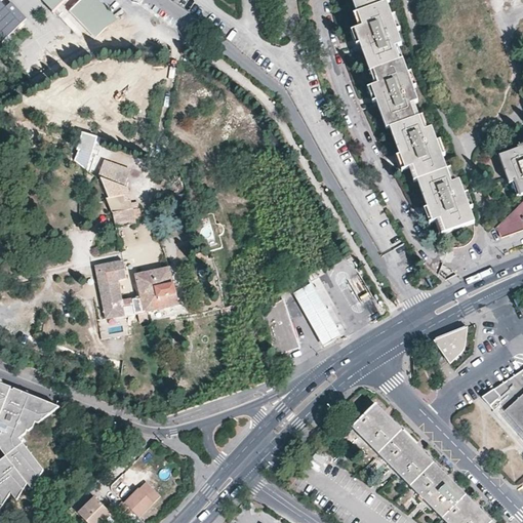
[(0,38),(25,16),(9,0),(3,0),(1,2),(0,1),(0,38)]
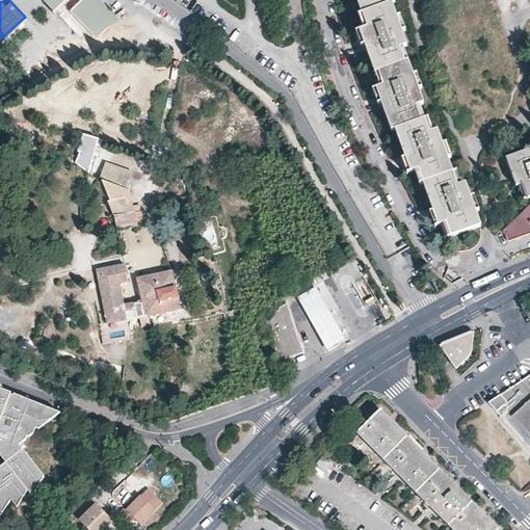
[(44,0),(52,8),(60,0),(44,0)]
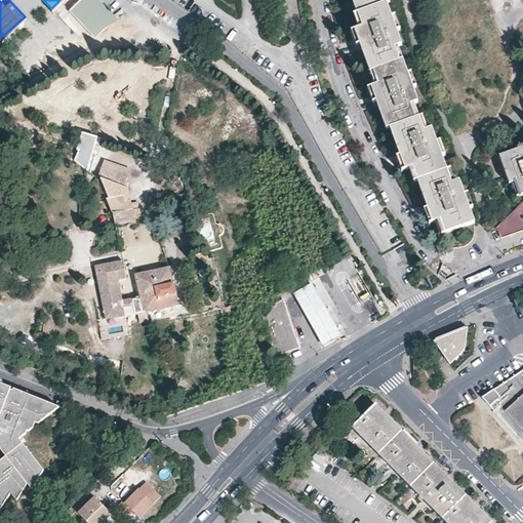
[(93,33),(111,15),(95,0),(74,0),(68,6),(93,33)]
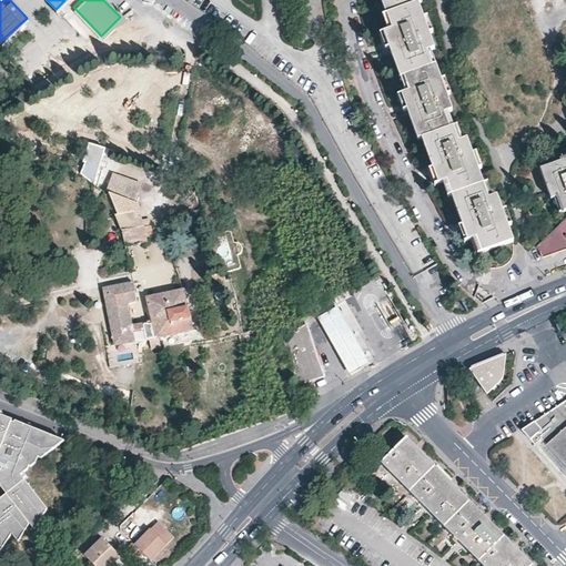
[(103,0),(120,17),(123,14),(109,0),(103,0)]
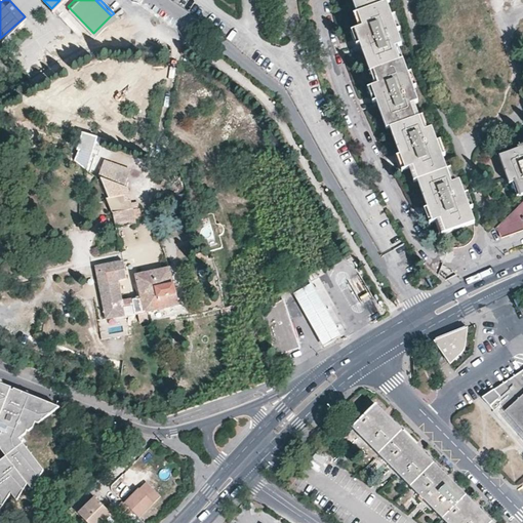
[(400,43),(385,0),(352,0),(361,25),(354,28),(369,71),(373,70),(377,82),(369,85),(386,127),(389,126),(404,167),(412,165),(433,220),(439,217),(444,231),(473,220),(457,178),(450,180),(430,125),(423,128),(417,115),(414,116),(409,103),(416,99),(401,57),(398,59),(393,46),(400,43)]
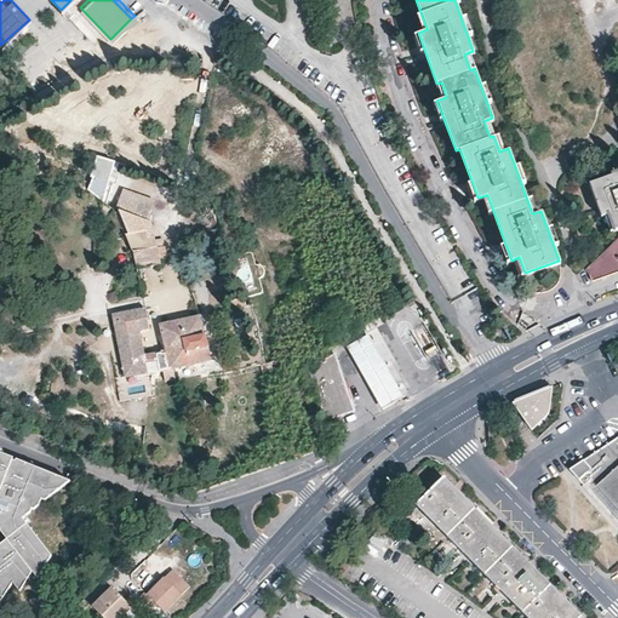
[(97,158),(91,176),(110,183),(116,164),(97,158)]
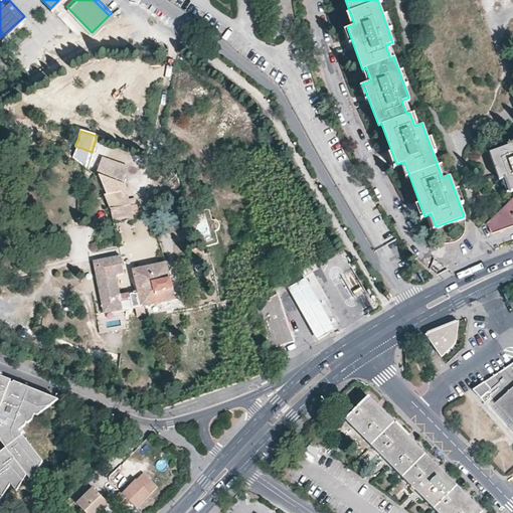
[(512,141),(488,150),(499,178),(503,177),(508,189),(512,187),(512,141)]
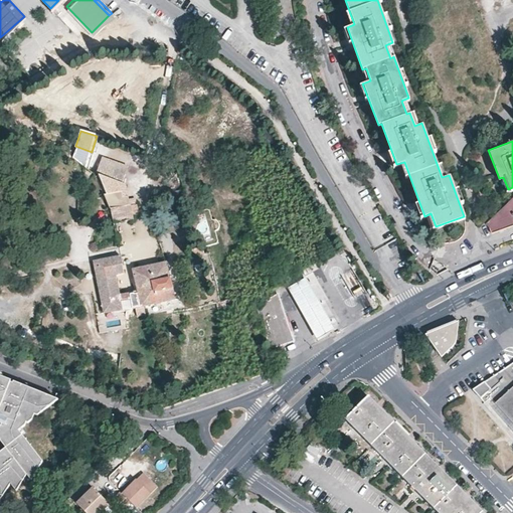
[(101,155),(98,162),(95,172),(98,173),(121,181),(127,164),(101,155)]
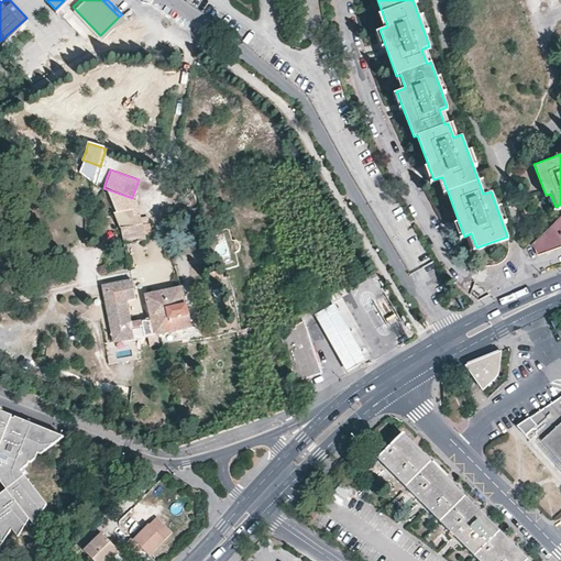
[(132,198),(107,189),(122,226),(119,226),(122,241),(143,238),(142,233),(153,231),(152,220),(141,222),(136,199),(132,198)]
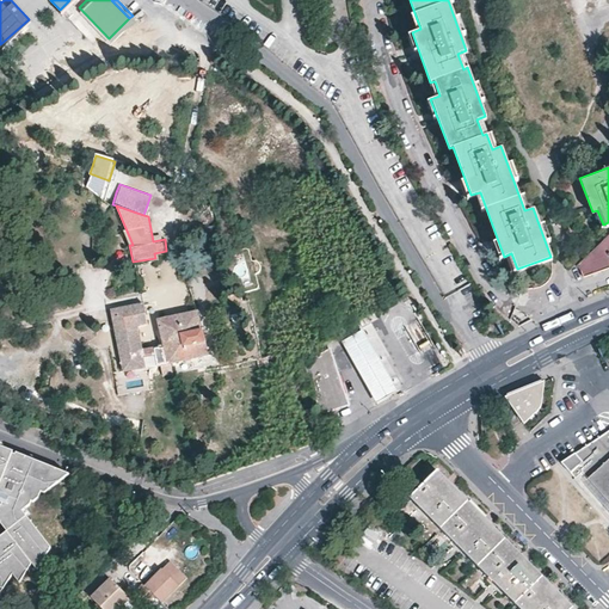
[(608,233),(576,265),(579,269),(582,276),(608,265),(608,233)]
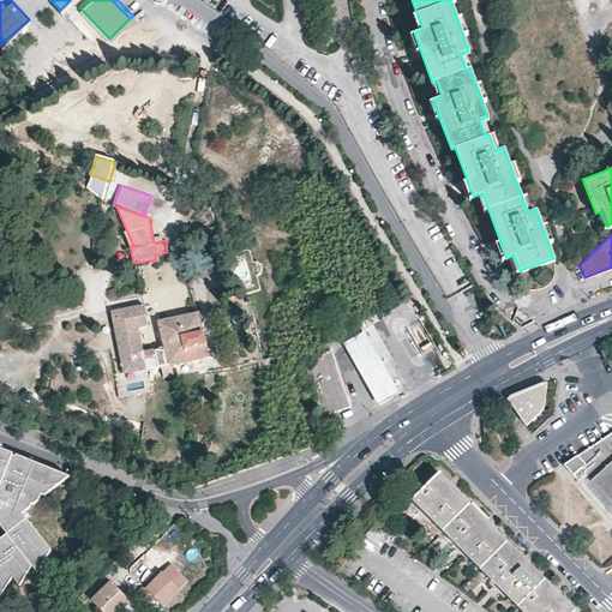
[(257,286),(255,273),(250,273),(247,250),(237,251),(240,288),(257,286)]
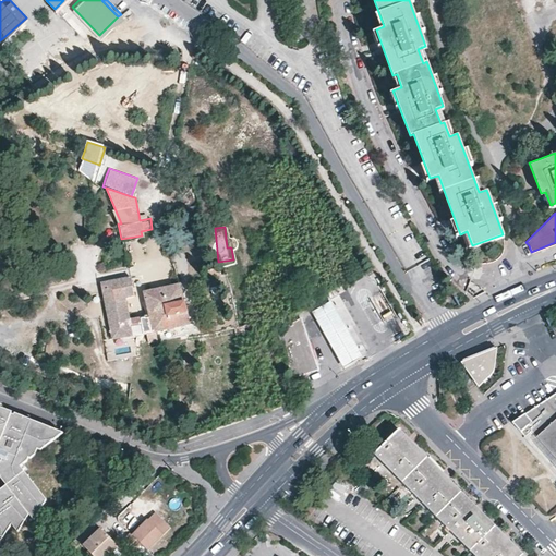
[(215,266),(203,270),(206,279),(218,275),(215,266)]
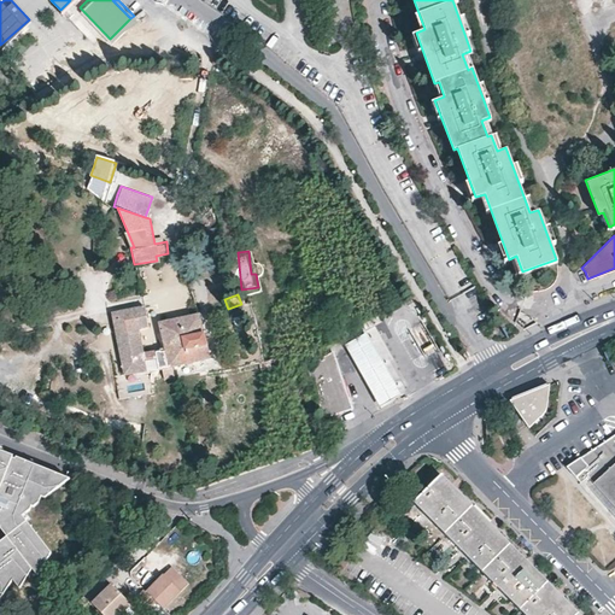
[(415,303),(410,294),(400,299),(403,304),(409,306),(415,303)]
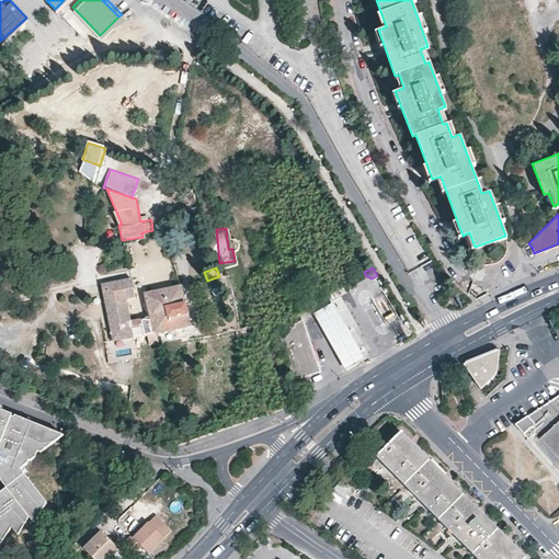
[(130,276),(128,276),(101,282),(105,306),(112,339),(124,335),(125,342),(134,340),(133,334),(138,333),(186,323),(179,284),(144,291),(148,315),(128,319),(125,297),(134,295),(130,276)]
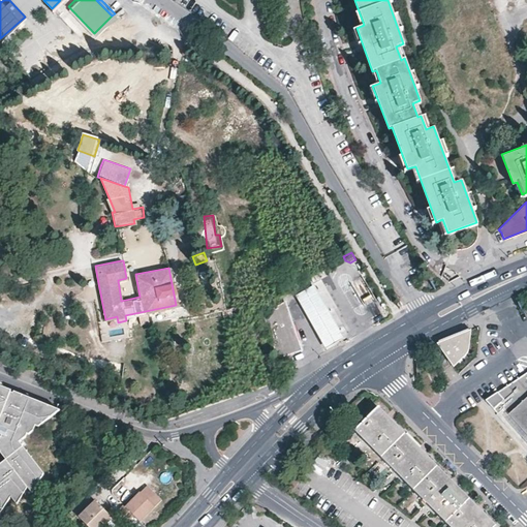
[(332,318),(314,283),(297,293),(314,328),(324,346),(342,337),(332,318)]
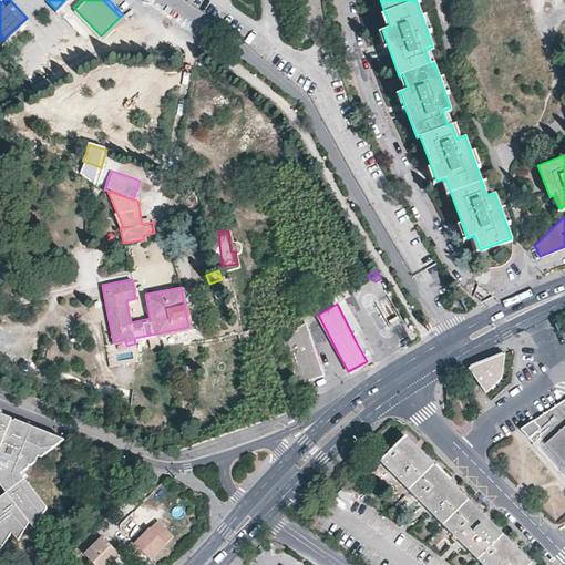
[(322,372),(306,321),(283,335),(298,381),(322,372)]
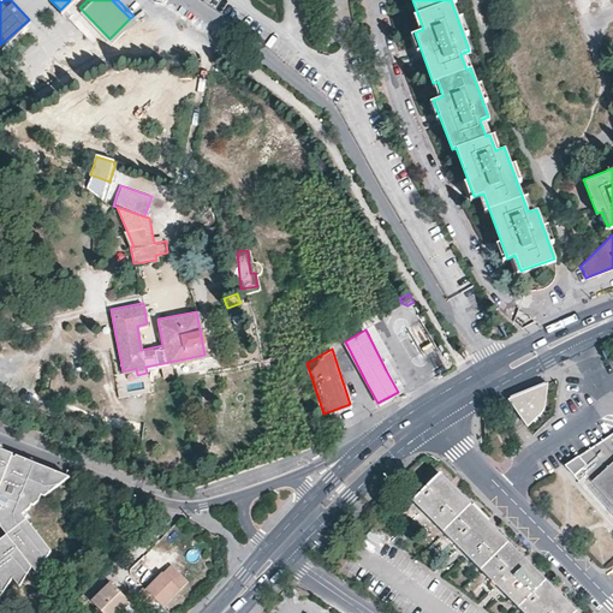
[(543,402),(546,381),(521,392),(506,397),(527,423),(539,410),(541,405),(543,402)]
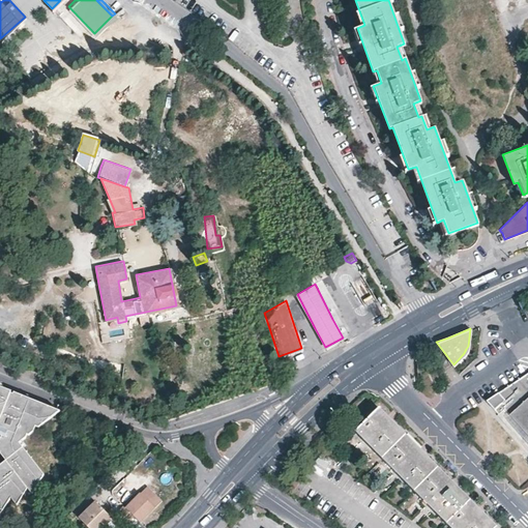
[(527,368),(525,370),(511,379),(512,380),(526,371),(527,373),(527,368)]
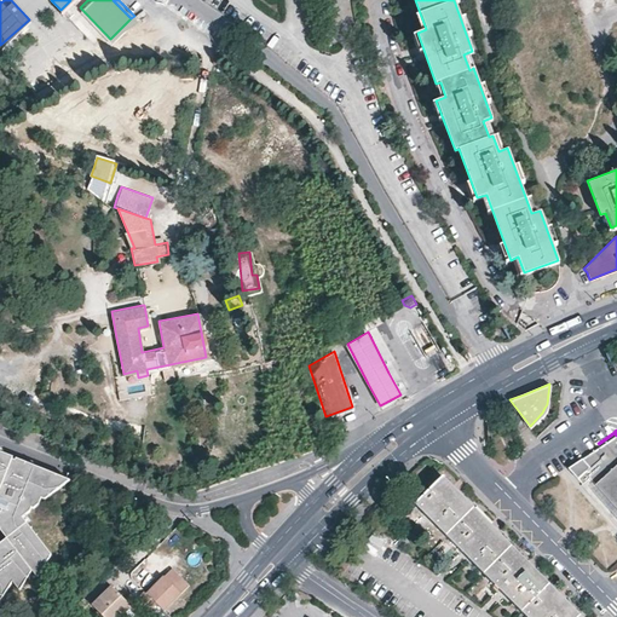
[(616,436),(615,433),(599,444),(566,466),(580,482),(588,476),(613,505),(616,507),(616,436)]
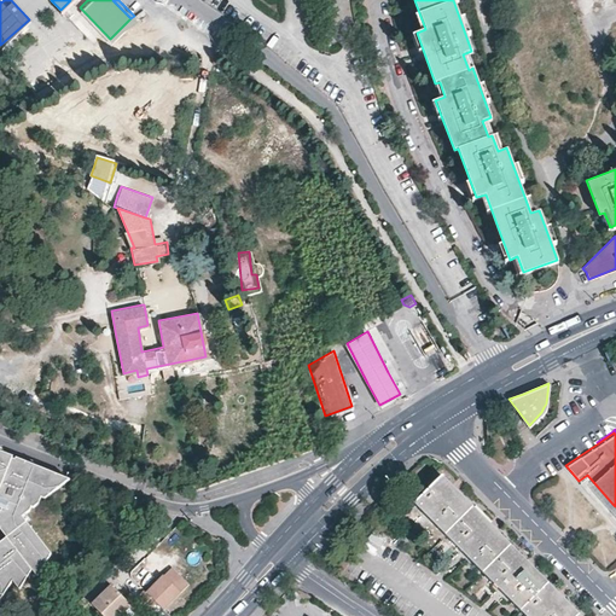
[(0,592),(5,598),(15,581),(24,573),(29,579),(34,570),(33,567),(44,557),(47,562),(53,552),(29,521),(33,518),(28,512),(71,477),(70,477),(54,471),(0,448),(0,527),(9,536),(0,542),(0,592)]
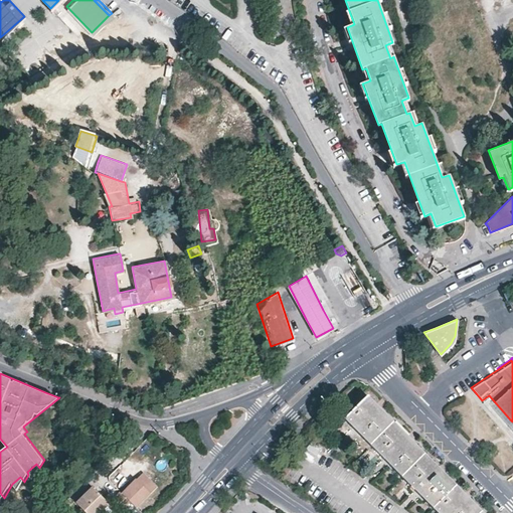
[(484,512),(464,493),(420,449),(367,394),(344,416),(375,448),(395,470),(396,470),(405,479),(438,512),(484,512)]
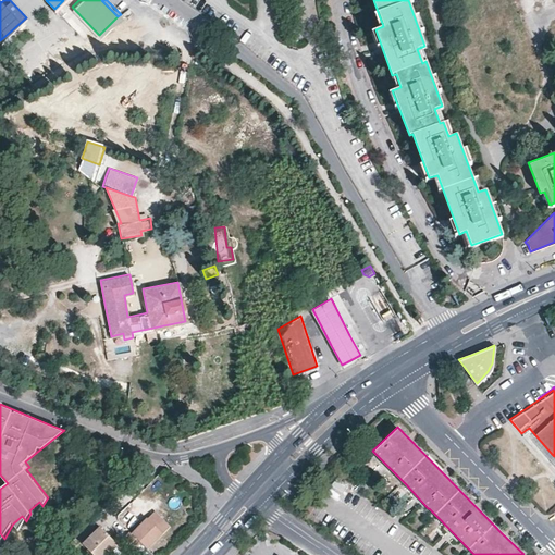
[(478,489),(471,483),(469,485),(475,492),(478,489)]
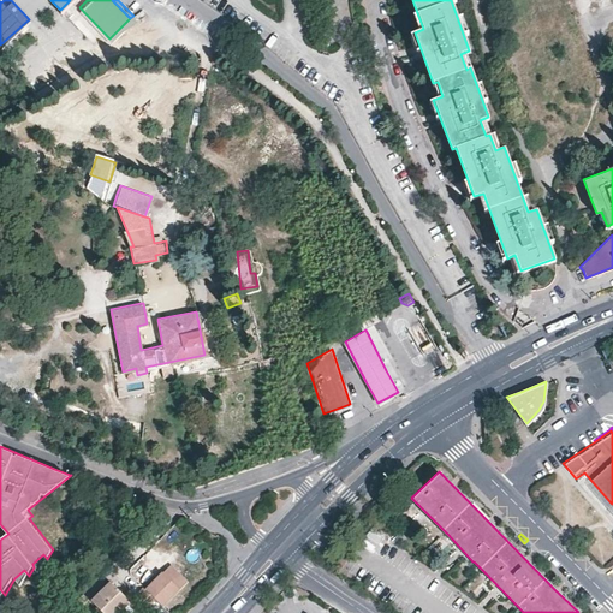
[(43,554),(33,564),(34,567),(39,573),(47,559),(43,554)]
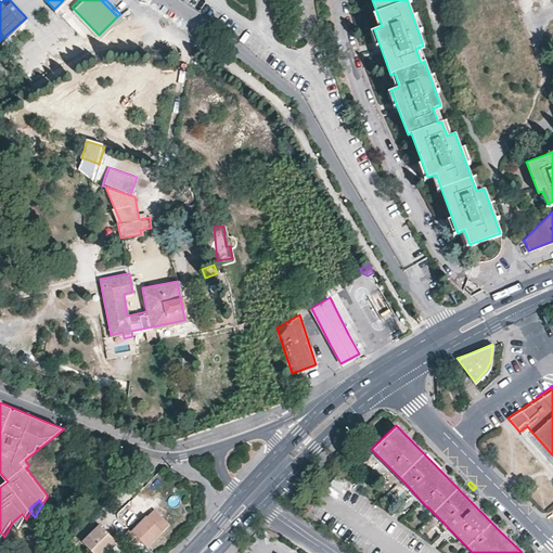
[(157,512),(152,508),(145,514),(150,519),(157,512)]
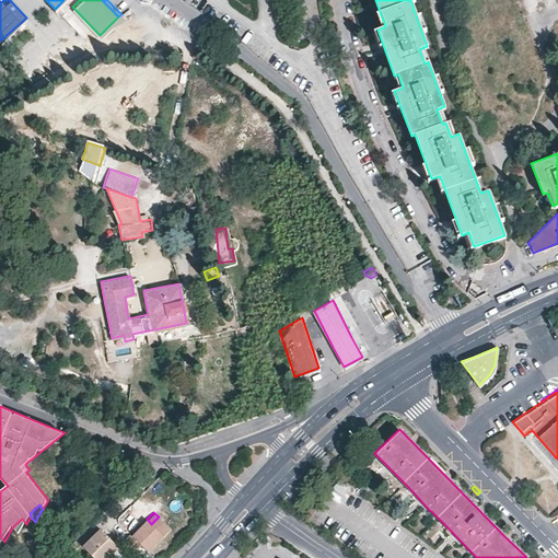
[(151,524),(147,519),(131,534),(130,535),(140,544),(147,550),(170,529),(159,516),(151,524)]
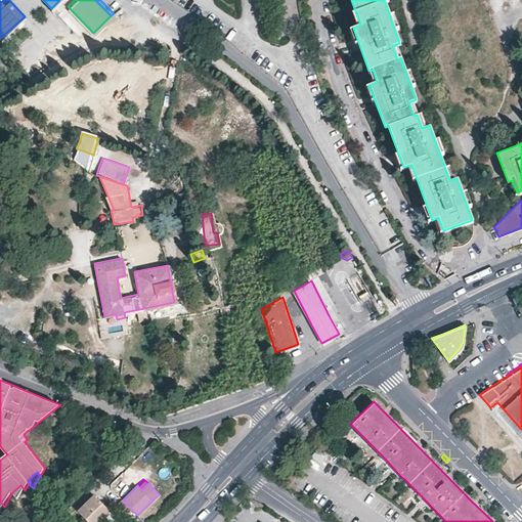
[(20,485),(12,492),(18,499),(25,490),(20,485)]
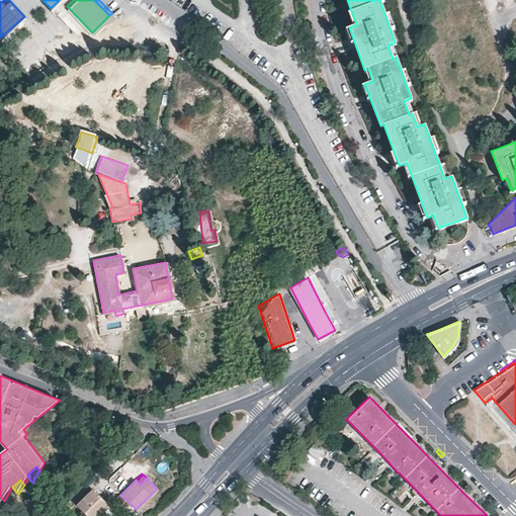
[(102,499),(91,488),(75,504),(86,515),(97,515),(108,506),(102,499)]
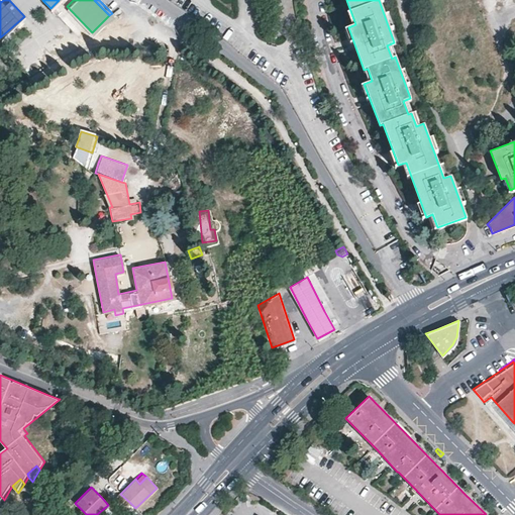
[(121,493),(119,491),(112,497),(119,504),(123,508),(129,502),(120,494),(121,493)]
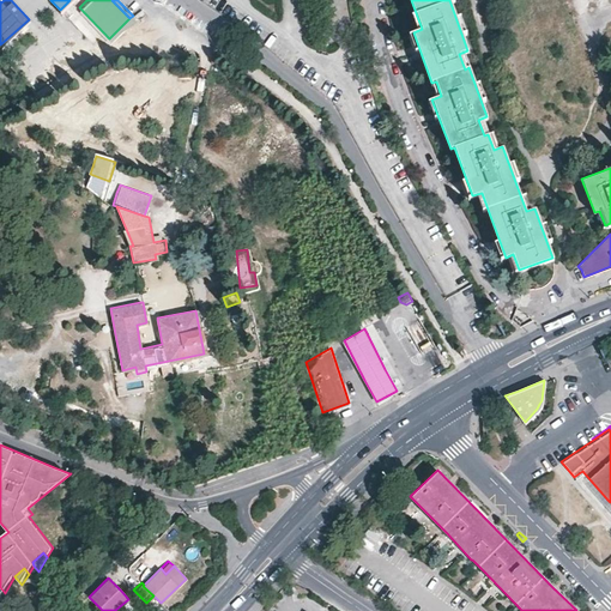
[(133,590),(128,585),(121,591),(128,599),(134,605),(141,598),(133,590)]
